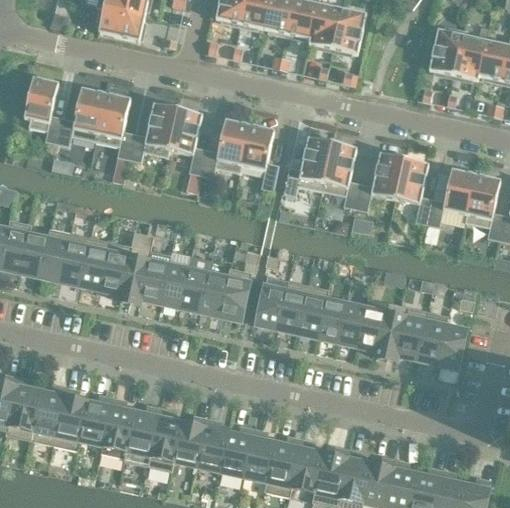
[(149,5),(150,0),(95,0),(94,6),(143,17),(145,4),(149,5)]
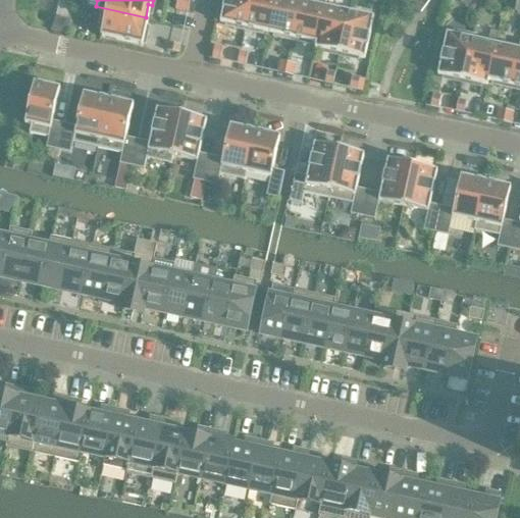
[(186,9),(188,1),(182,0),(175,0),(173,6),(186,9)]
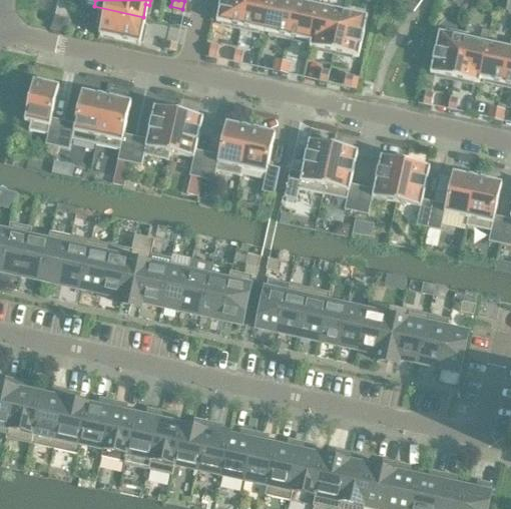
[(217,0),(214,18),(227,21),(227,25),(237,27),(243,0),(217,0)]
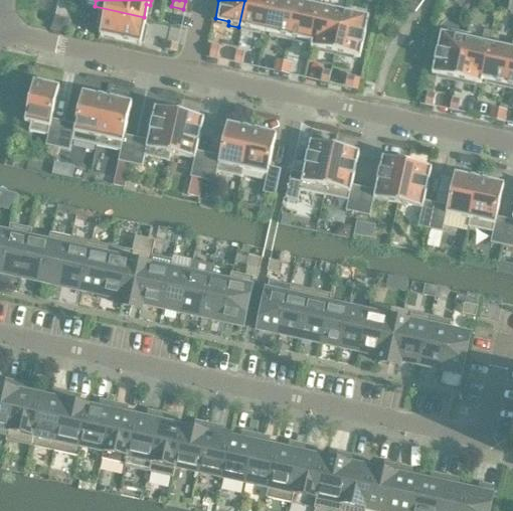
[(244,0),(238,27),(249,30),(250,26),(264,29),(269,0),(244,0)]
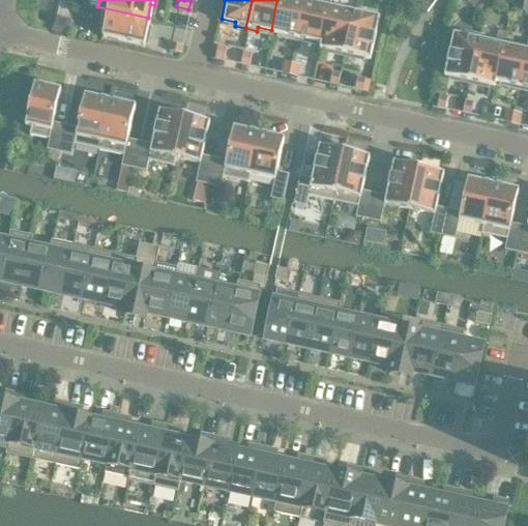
[(276,0),(271,30),(284,33),(283,36),(294,38),(303,0),(276,0)]
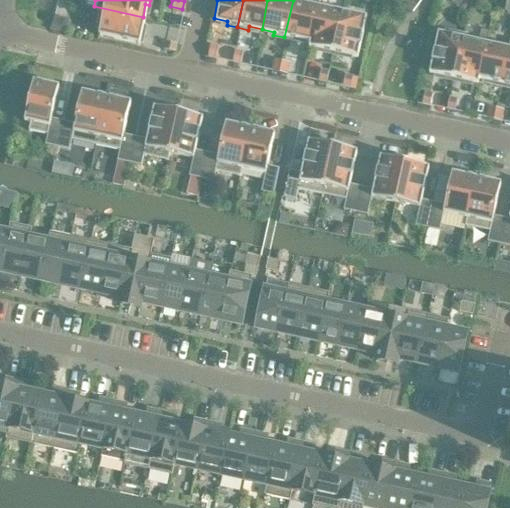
[(293,0),(284,37),(295,40),(296,36),(308,39),(309,39),(317,3),(317,0),(293,0)]
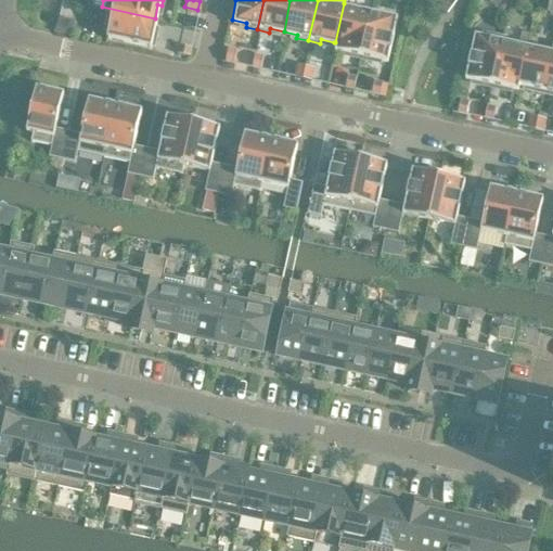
[(334,42),(333,48),(358,53),(359,53),(369,9),(344,3),(335,42),(334,42)]
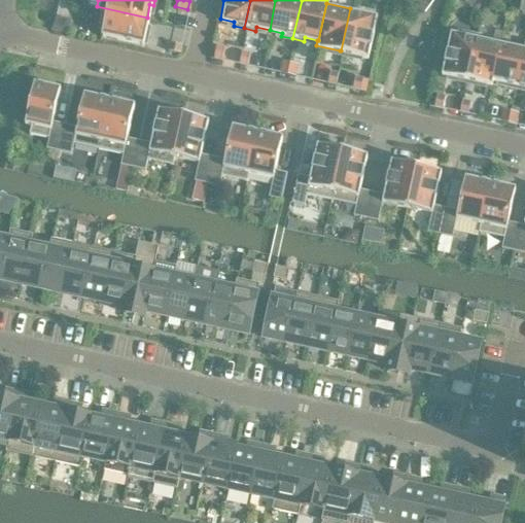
[(144,30),(147,18),(97,6),(97,7),(100,7),(100,8),(96,26),(101,27),(100,33),(142,42),(142,41),(145,42),(148,31),(144,30)]
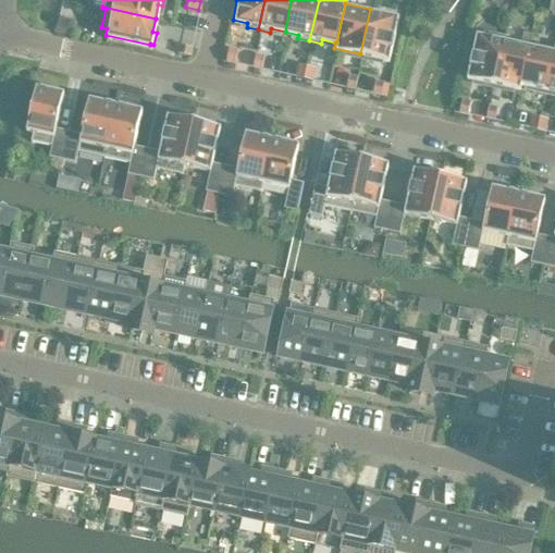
[(370,9),(360,53),(387,59),(396,14),(370,9)]
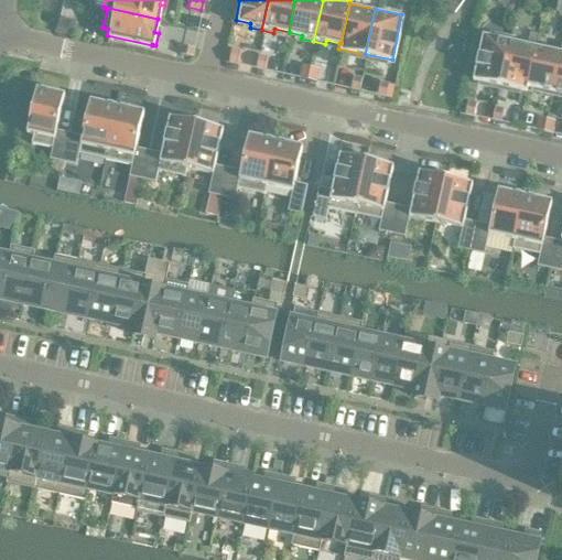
[(481,32),(471,77),(497,83),(507,38),(508,38),(509,32),(488,28),(487,33),(481,32)]
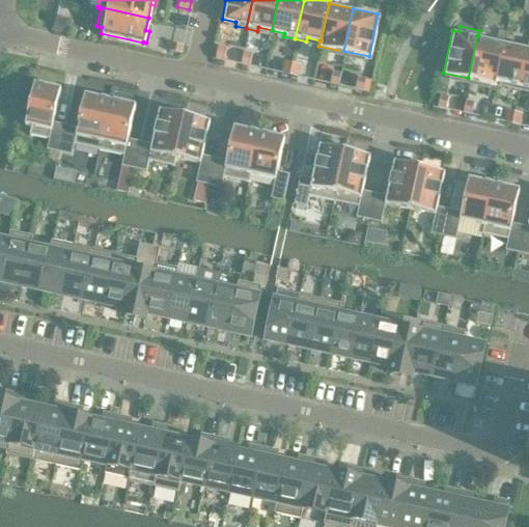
[(477,35),(468,78),(494,83),(495,79),(494,79),(502,40),(478,35),(477,35)]
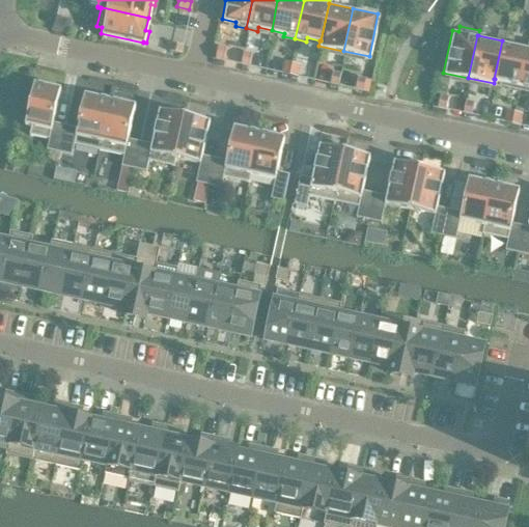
[(526,46),(518,87),(528,90),(528,88),(528,37),(527,38),(526,46)]
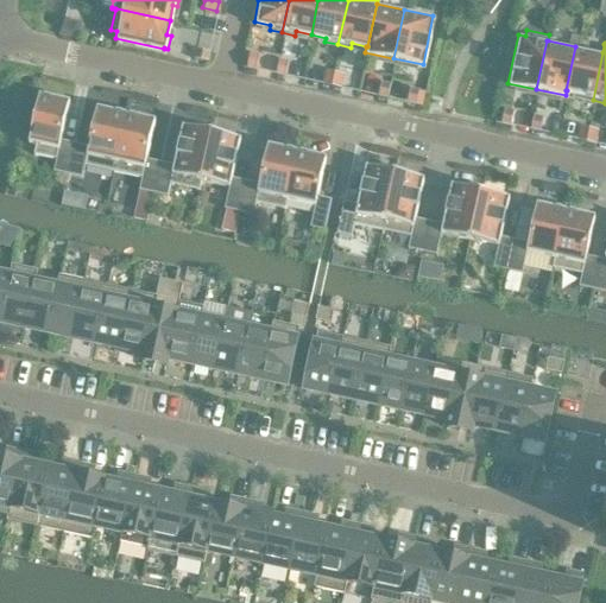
[(208,49),(194,45),(191,55),(206,58),(208,49)]
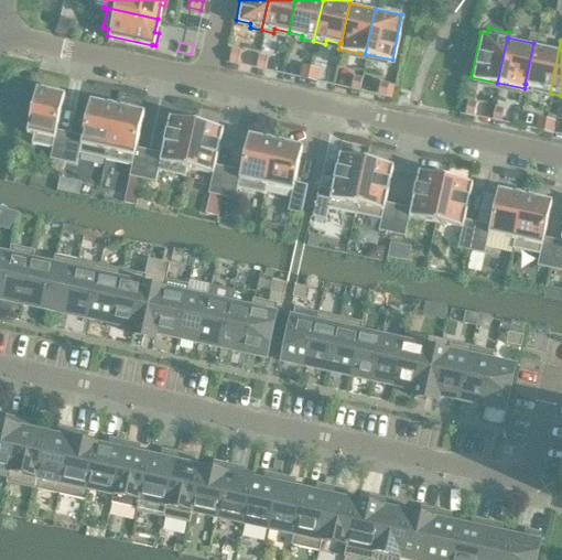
[(533,43),(525,84),(526,84),(538,86),(538,90),(550,93),(559,49),(533,43)]
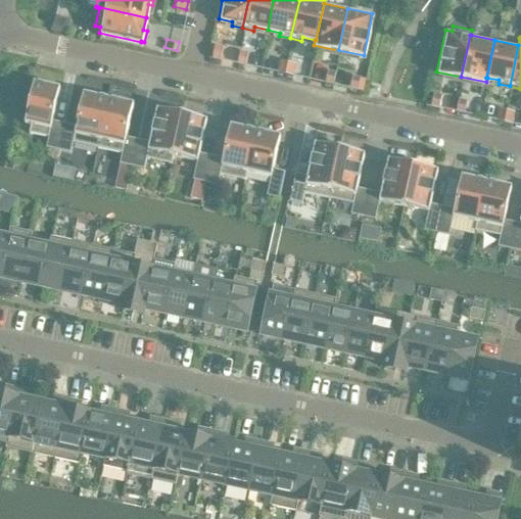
[(219,57),(222,45),(214,43),(210,55),(219,57)]
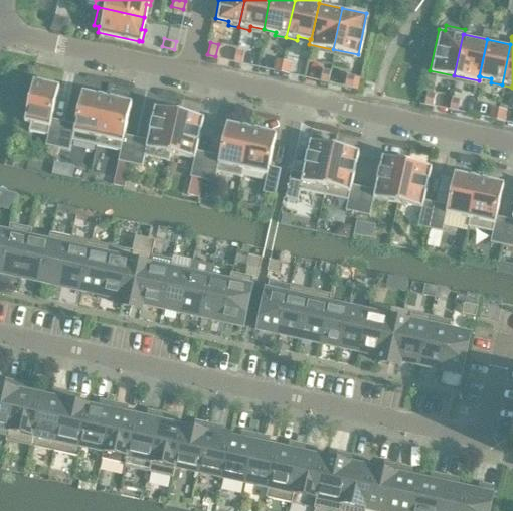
[(242,49),(234,48),(232,60),(240,61),(242,49)]
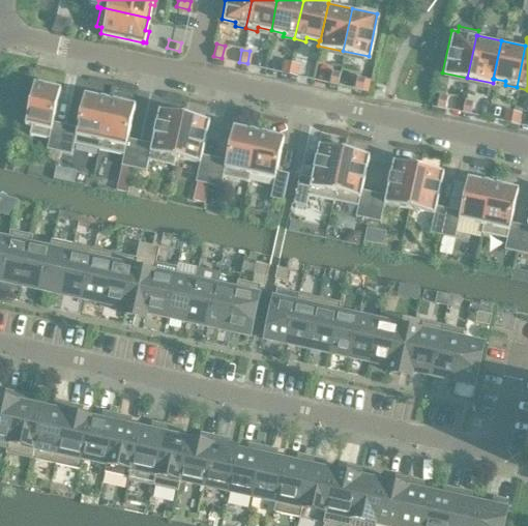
[(280,70),(287,72),(290,60),(283,58),(280,70)]
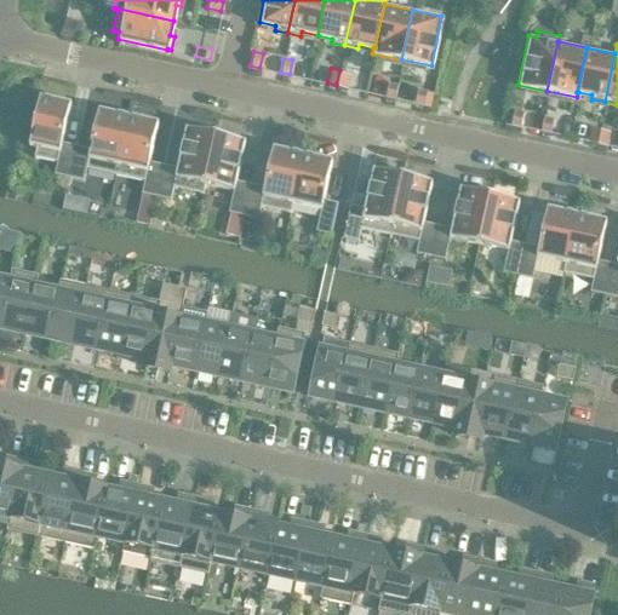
[(339,70),(336,85),(345,86),(349,72),(339,70)]
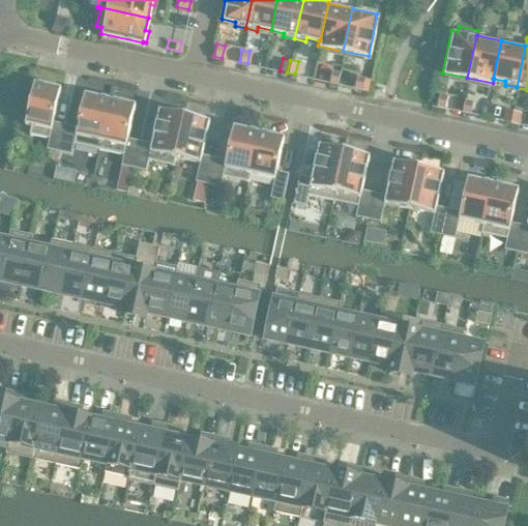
[(339,70),(330,68),(328,81),(335,83),(339,70)]
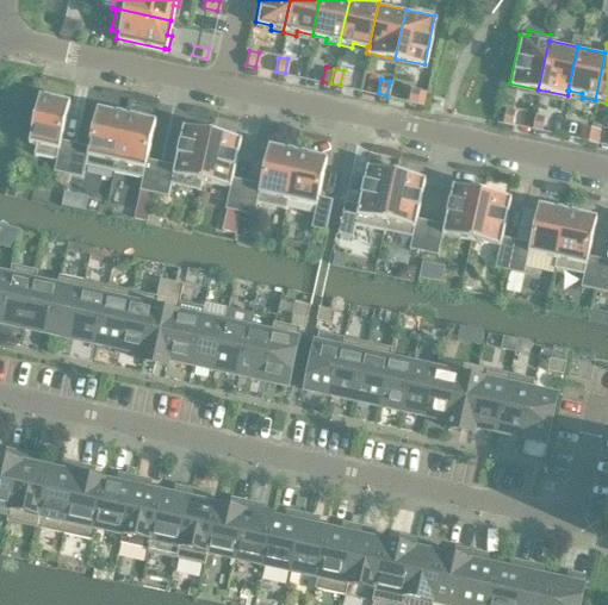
[(407,100),(416,101),(419,87),(409,86),(407,100)]
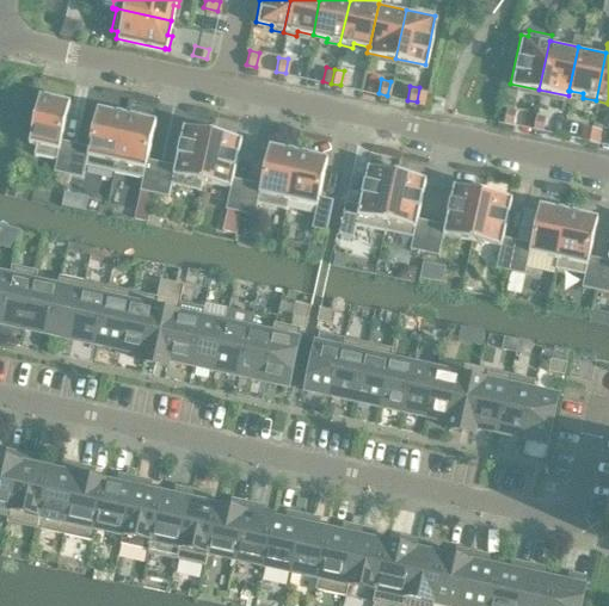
[(51,168),(66,172),(73,141),(60,137),(68,99),(51,96),(53,91),(40,88),(38,92),(37,92),(26,141),(34,142),(32,152),(55,156),(51,168)]
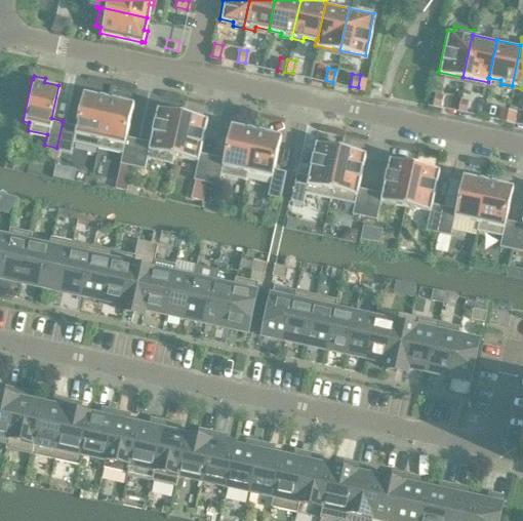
[(72,139),(96,145),(108,91),(96,89),(95,92),(82,90),(75,123),(63,121),(56,148),(69,151),(72,139)]
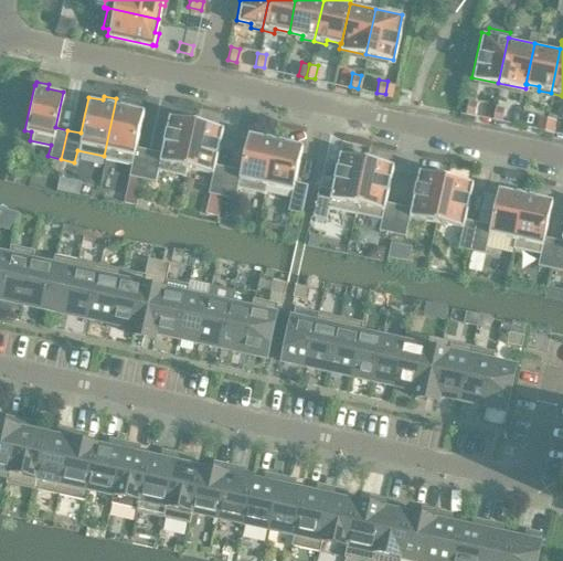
[(139,177),(140,177),(147,148),(135,145),(142,108),(127,105),(128,102),(116,98),(104,156),(130,162),(127,173),(139,177)]
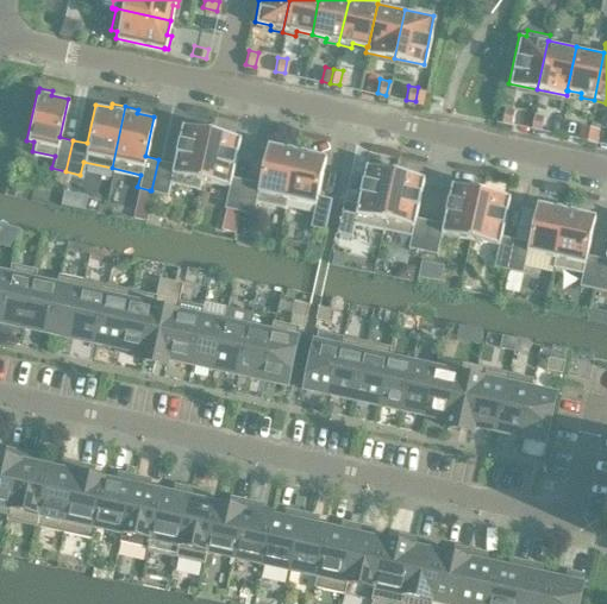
[(509,123),(513,108),(504,106),(500,120),(509,123)]
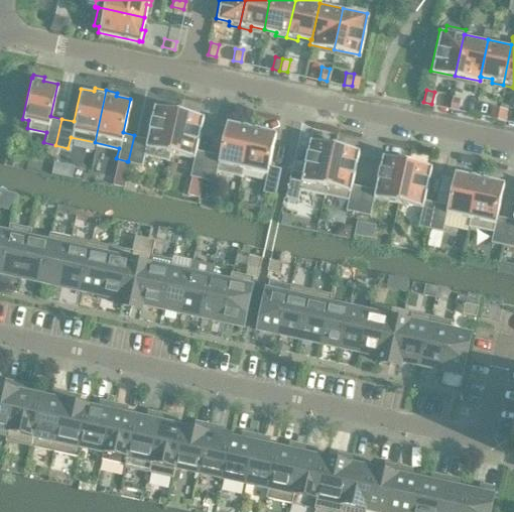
[(457,109),(459,97),(451,95),(448,107),(457,109)]
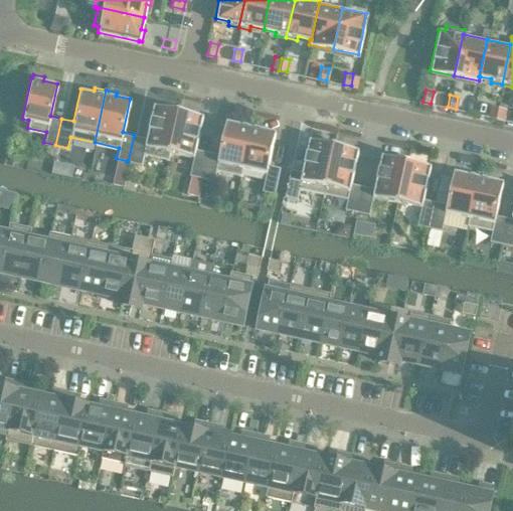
[(142,154),(166,159),(178,106),(167,104),(166,107),(153,104),(146,137),(134,135),(129,161),(140,163),(142,154)]
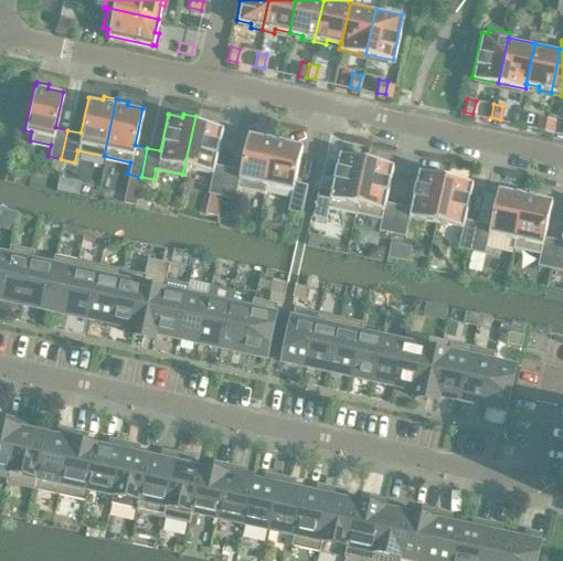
[(534,127),(543,129),(545,116),(538,114),(534,127)]
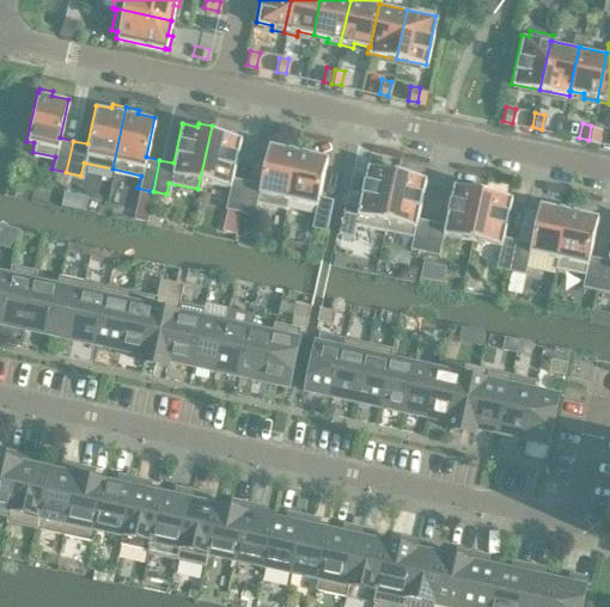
[(225,207),(238,210),(245,179),(232,176),(241,136),(224,133),(225,129),(212,126),(197,189),(199,189),(201,178),(230,185),(225,207)]
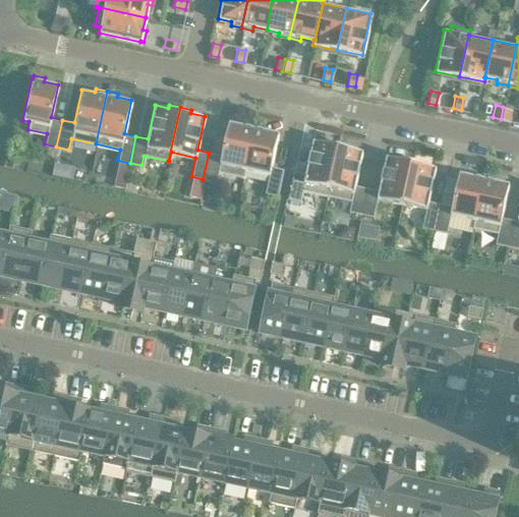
[(503,107),(501,119),(508,120),(511,108),(503,107)]
